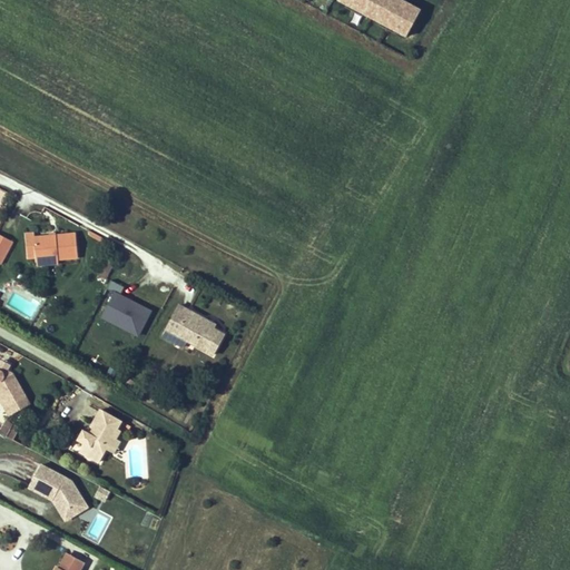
[(401,0),(338,0),(338,1),(406,38),(422,11),(401,0)]
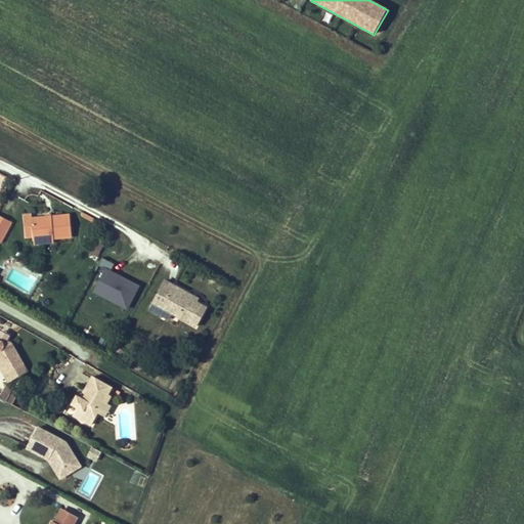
[(102,223),(82,212),(81,216),(100,226),(102,223)]
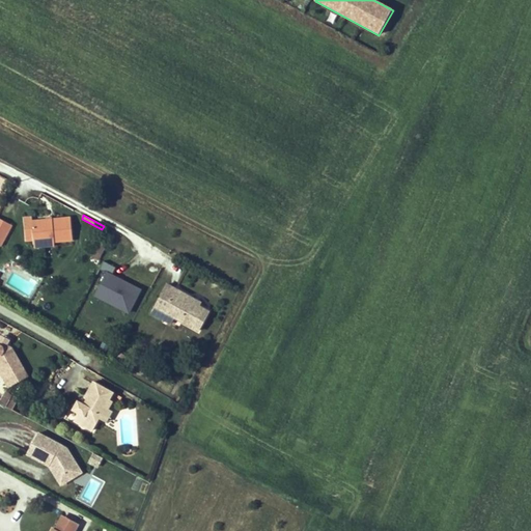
[(55,242),(73,240),(71,217),(33,221),(32,217),(24,218),(26,241),(33,240),(33,244),(55,242)]
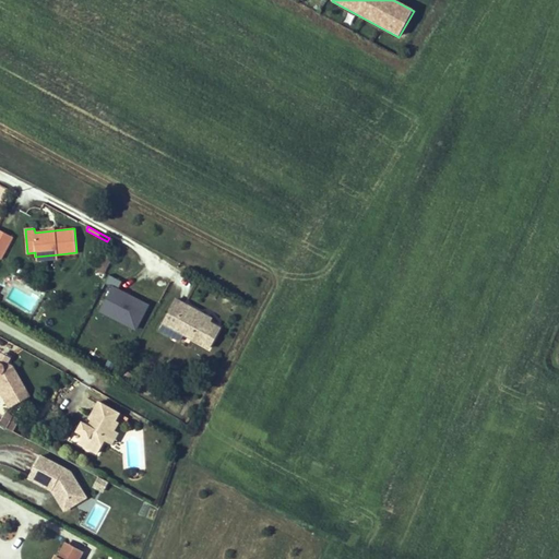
[(0,258),(1,259),(13,237),(0,229),(0,258)]
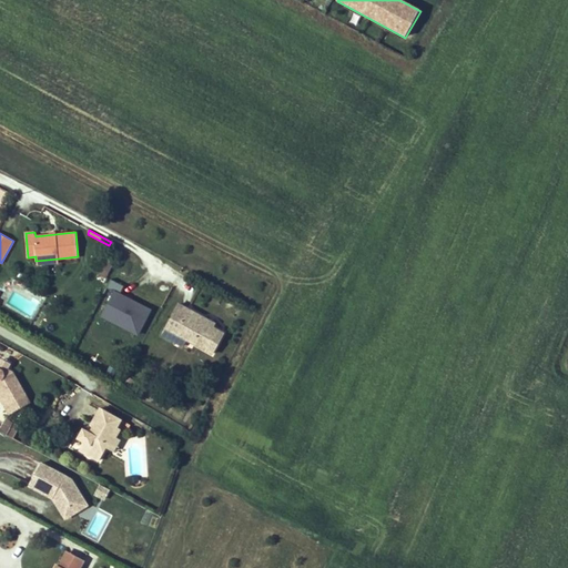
[(104,280),(112,265),(105,262),(98,276),(104,280)]
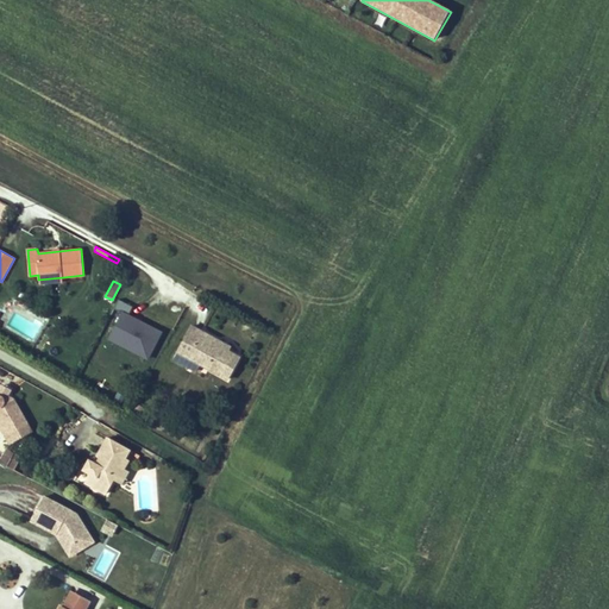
[(133,306),(119,299),(114,308),(123,312),(108,338),(146,359),(162,332),(129,314),(133,306)]
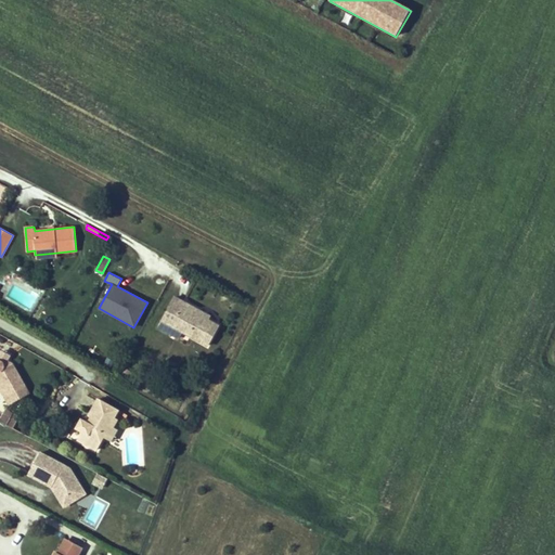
[(210,314),(175,296),(158,326),(178,337),(182,331),(207,345),(219,324),(208,319),(210,314)]
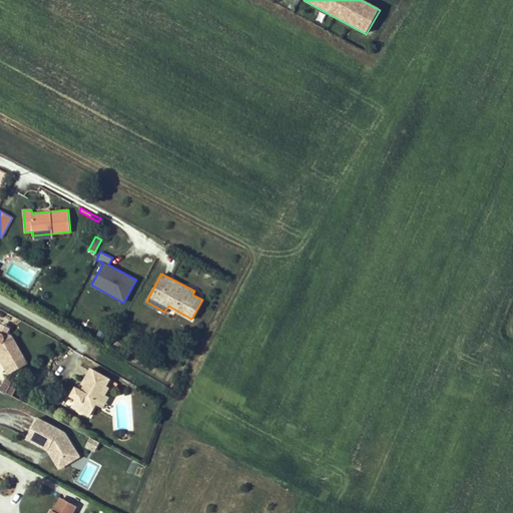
[(0,327),(0,333),(5,336),(6,334),(9,329),(1,325),(0,327)]
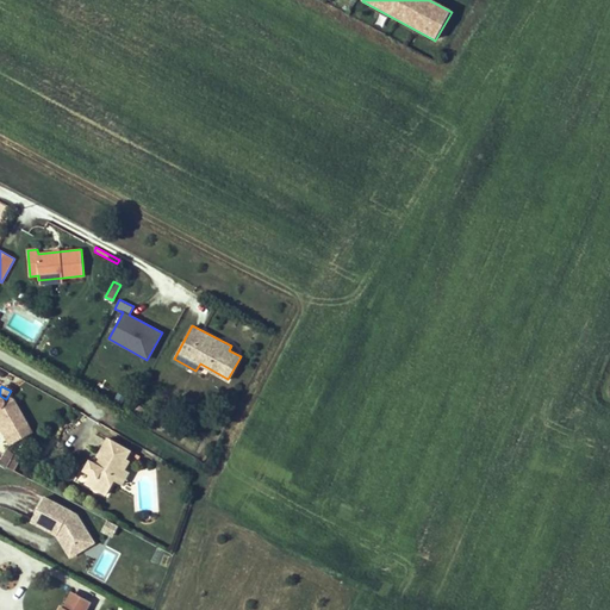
[(0,410),(1,410),(0,411),(0,418),(2,423),(7,421),(11,425),(6,429),(13,441),(31,431),(13,400),(7,397),(6,399),(0,396),(0,410)]
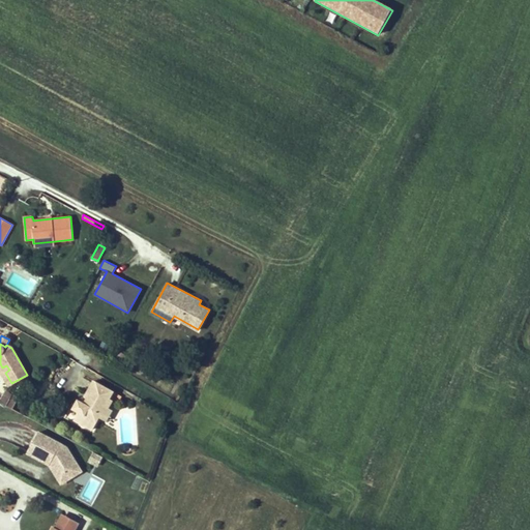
[(128,356),(116,350),(113,356),(124,362),(128,356)]
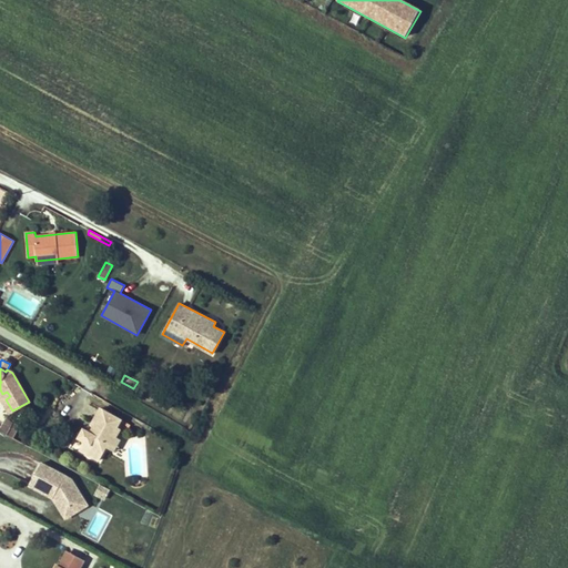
[(0,396),(9,413),(12,411),(6,399),(10,396),(7,392),(2,394),(0,389),(0,383),(1,382),(0,382),(0,396)]
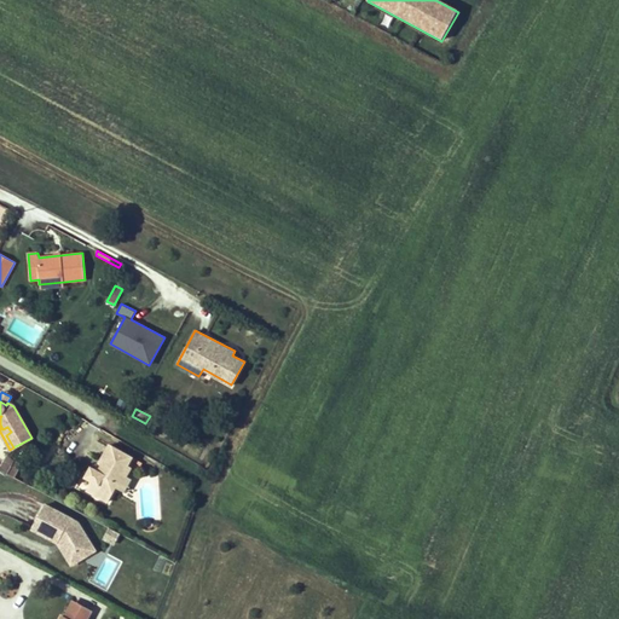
[(91,481),(85,491),(105,502),(114,487),(121,492),(128,480),(123,476),(129,468),(126,466),(131,458),(108,445),(98,462),(100,463),(97,472),(90,467),(84,478),(91,481)]
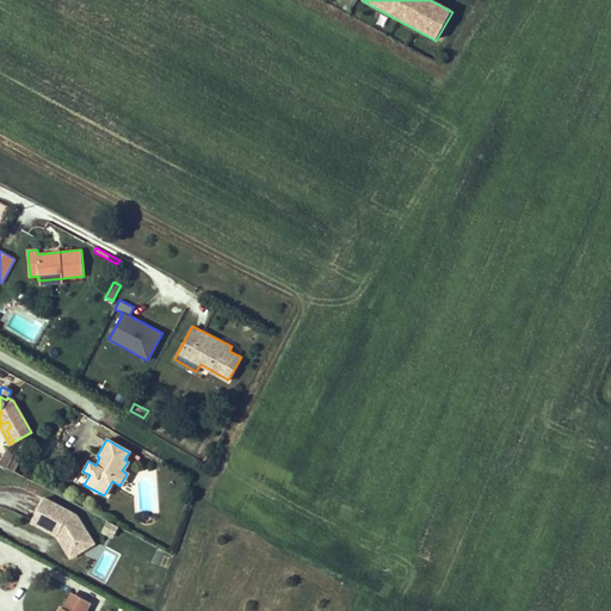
[(0,464),(7,468),(14,455),(8,451),(0,464)]
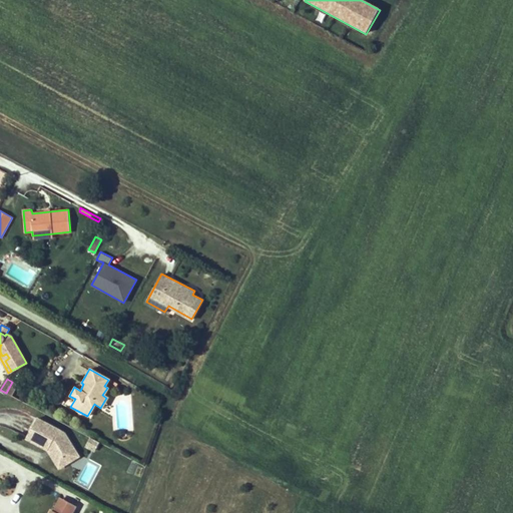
[(59,460),(75,450),(64,432),(37,418),(26,438),(48,449),(49,447),(52,449),(59,460)]
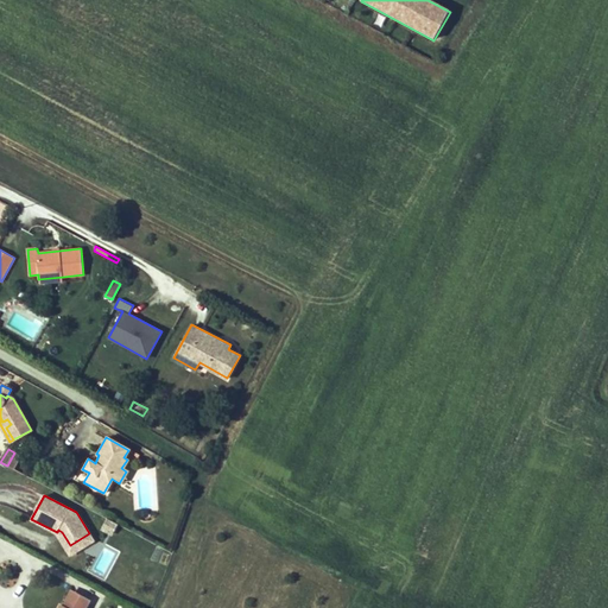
[(70,555),(93,540),(89,533),(70,545),(62,532),(58,530),(57,532),(70,555)]
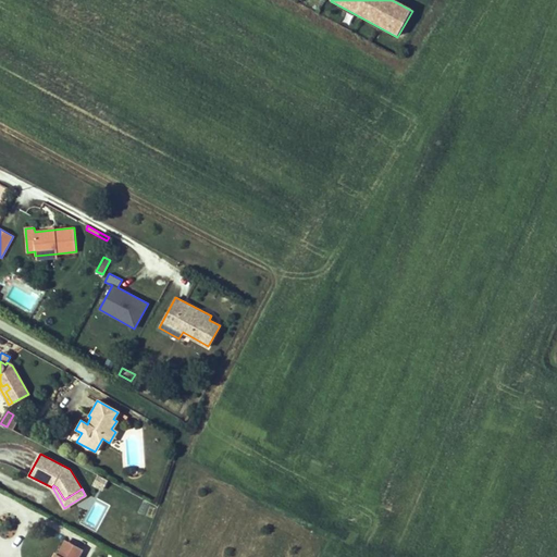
[(57,554),(53,556),(78,556),(82,551),(65,542),(59,555),(57,554)]
